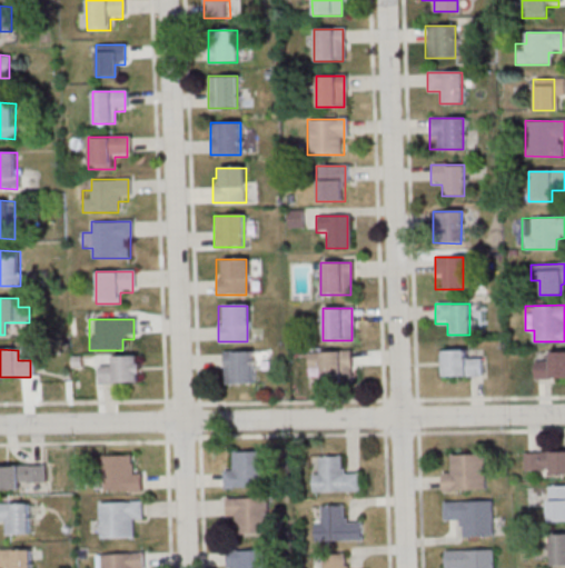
[(438,376),(478,376),(478,350),(438,350),(438,376)]
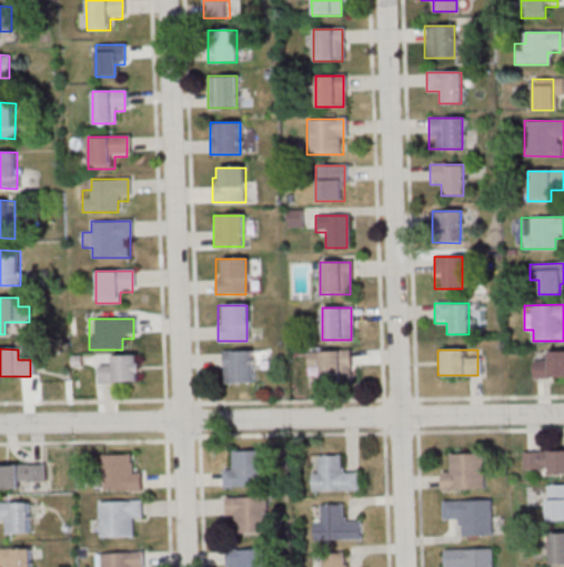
[(532,378),(563,377),(563,350),(544,351),(544,363),(532,363),(532,378)]
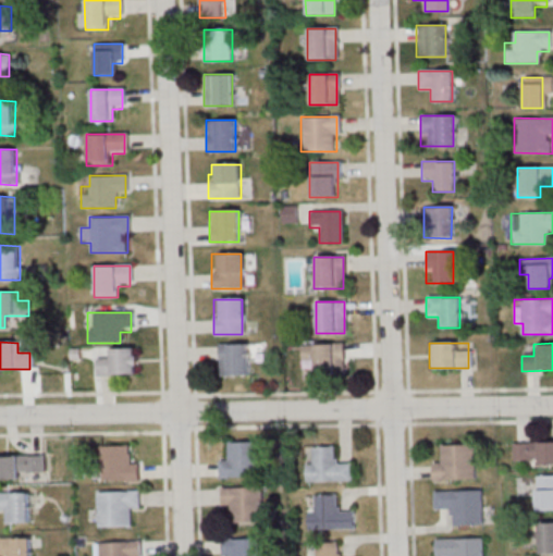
[(246,344),(218,344),(218,375),(246,375),(246,344)]
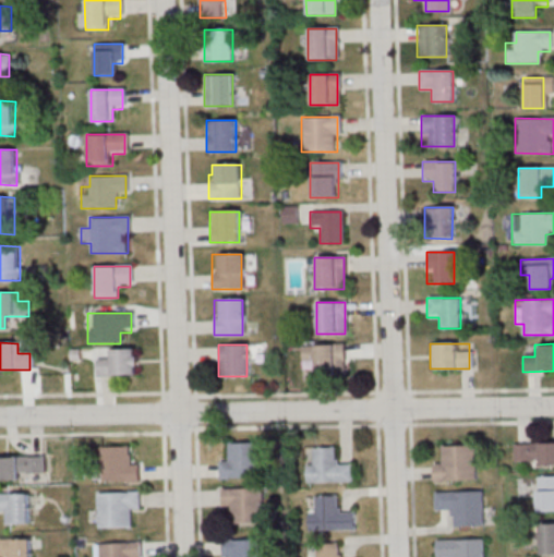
[(341,344),(301,344),(301,361),(313,360),(314,374),(342,374),(341,344)]
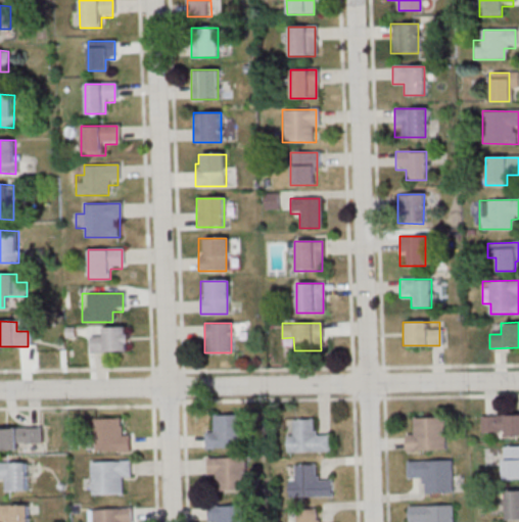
[(89,352),(127,352),(127,327),(98,327),(98,337),(89,337),(89,352)]
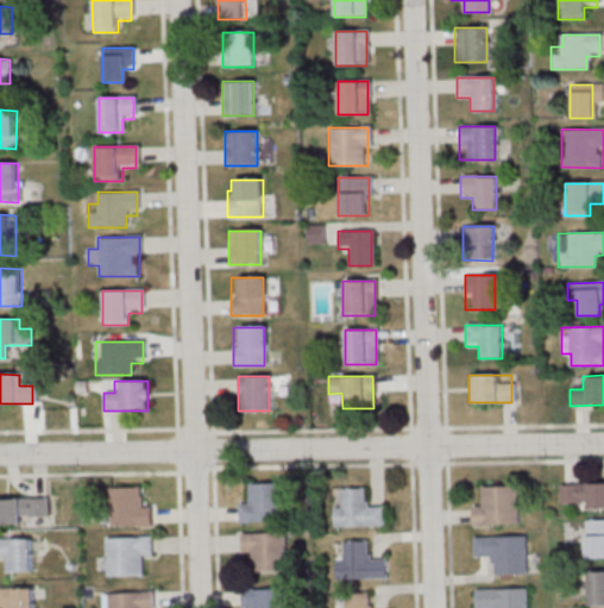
[(603,507),(603,483),(558,484),(558,508),(603,507)]
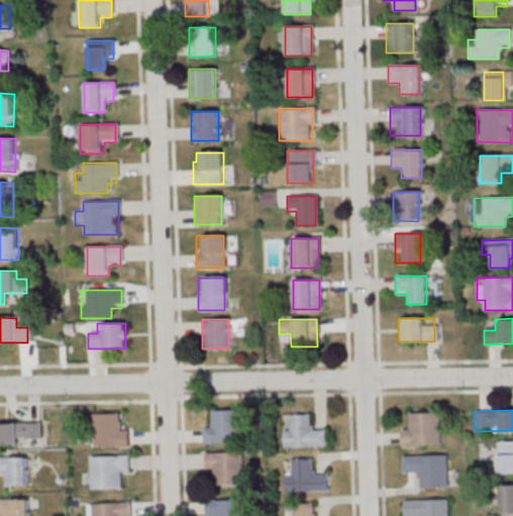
[(239,443),(239,411),(210,411),(210,425),(201,425),(201,443),(239,443)]
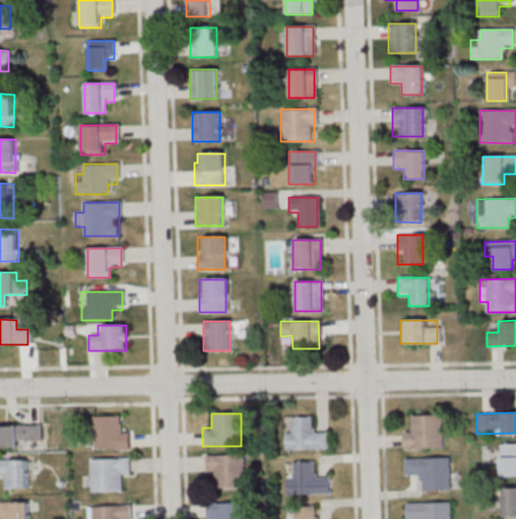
[(401,449),(441,448),(440,415),(410,415),(410,430),(401,430),(401,449)]
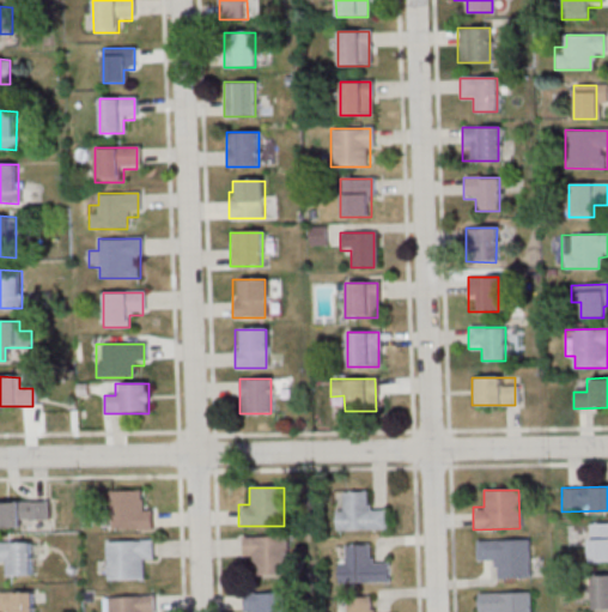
[(150,529),(150,504),(137,504),(137,491),(108,491),(108,529),(150,529)]
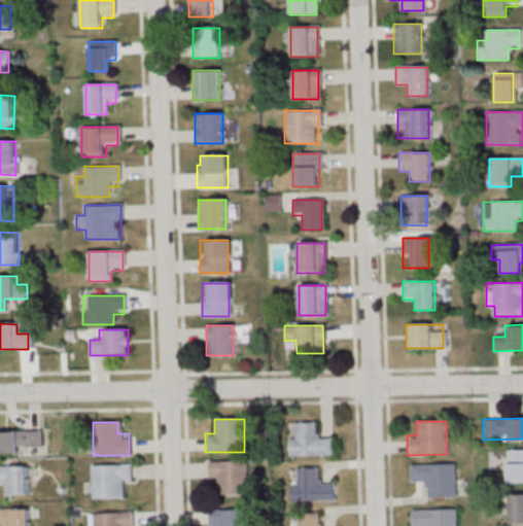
[(330,456),(330,434),(316,434),(316,423),(291,423),(291,433),(287,433),(287,456),(330,456)]
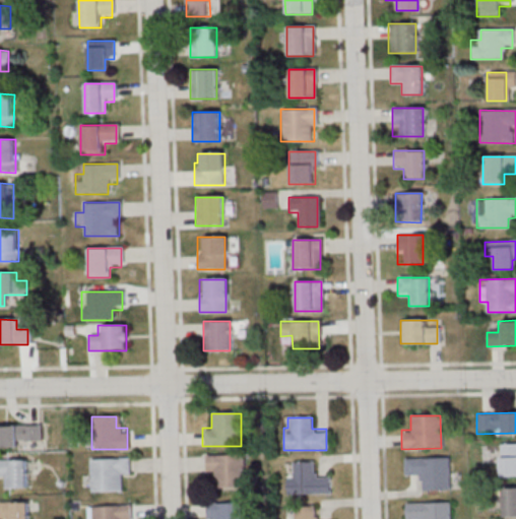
[(0,447),(39,447),(39,426),(0,426),(0,447)]
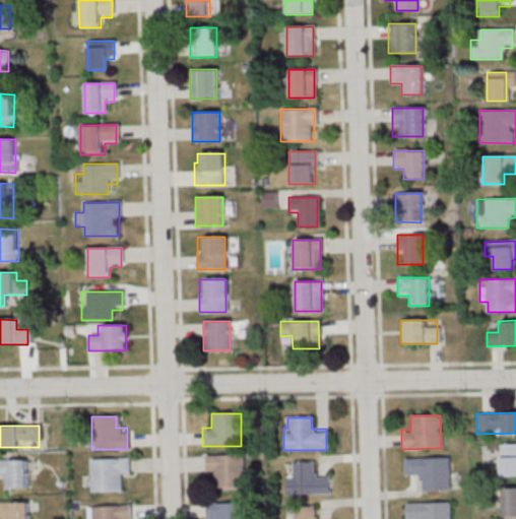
[(515,476),(515,443),(499,444),(499,476),(515,476)]
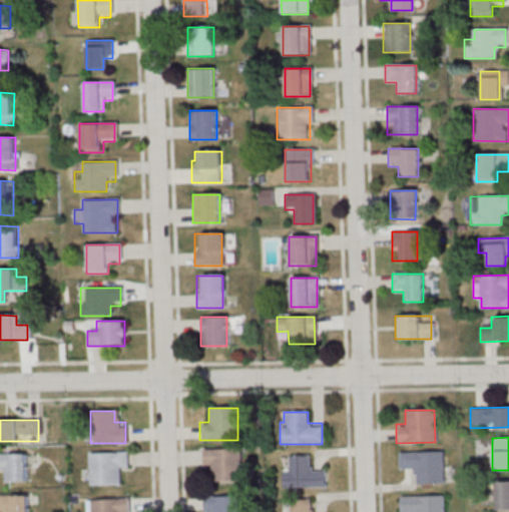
[(202,469),(212,469),(212,481),(239,481),(239,449),(201,449),(202,469)]
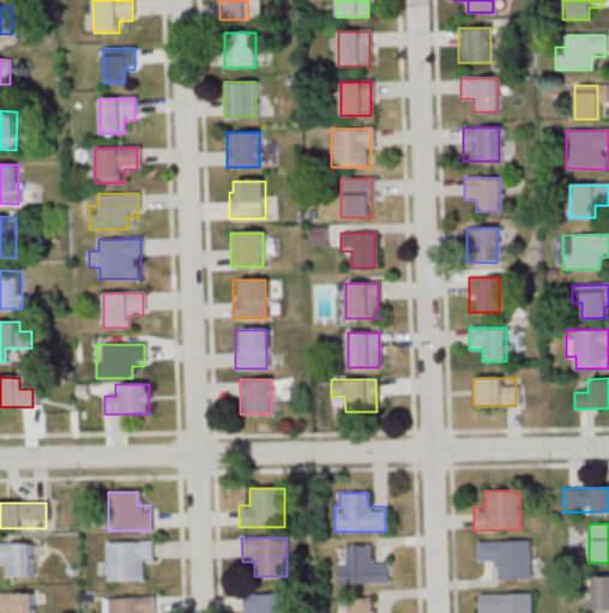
[(150,541),(104,541),(104,582),(140,582),(140,565),(150,565),(150,541)]
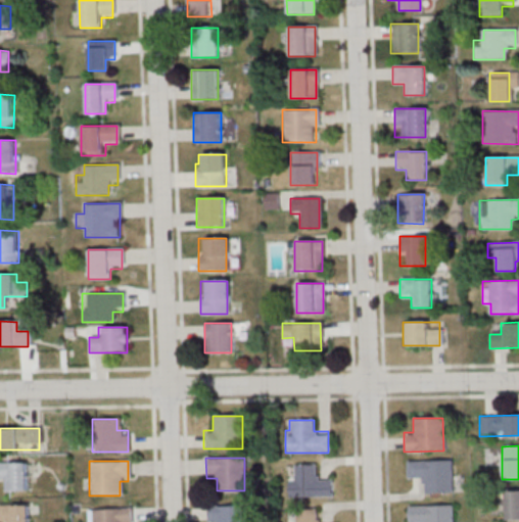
[(451,493),(451,461),(405,461),(405,483),(423,482),(423,494),(451,493)]
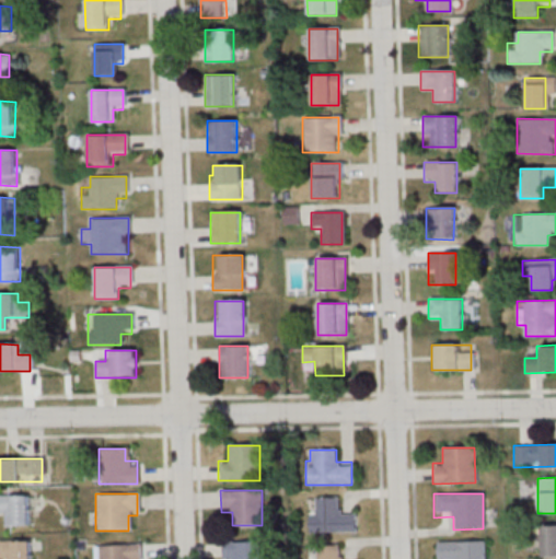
[(27,495),(0,495),(0,515),(4,515),(4,526),(27,526),(27,495)]
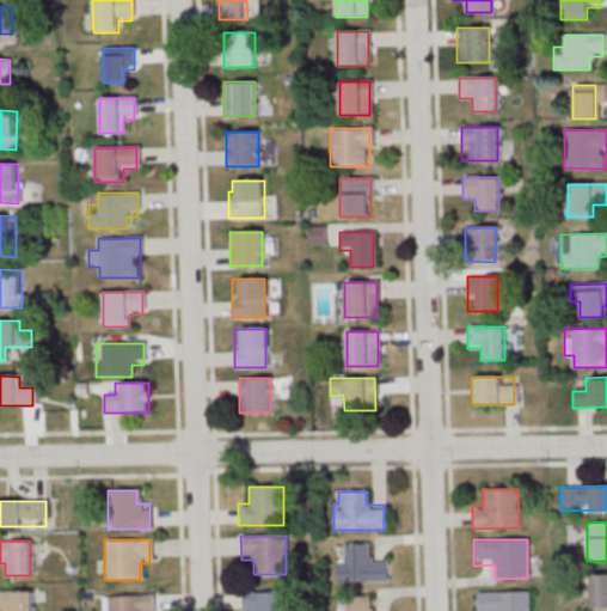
[(386,582),(386,558),(368,558),(368,544),(338,544),(338,582),(386,582)]
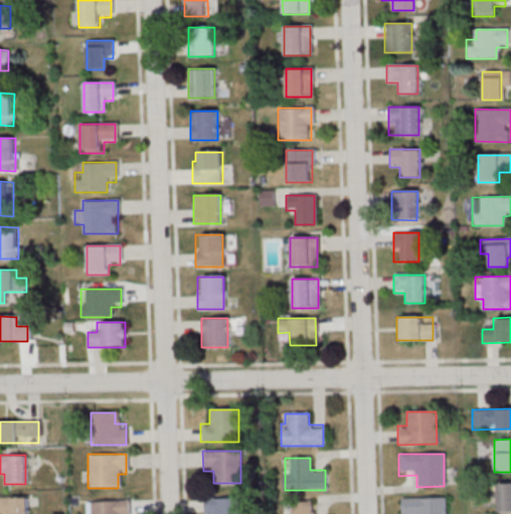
[(498,512),(510,512),(510,482),(498,483),(498,512)]
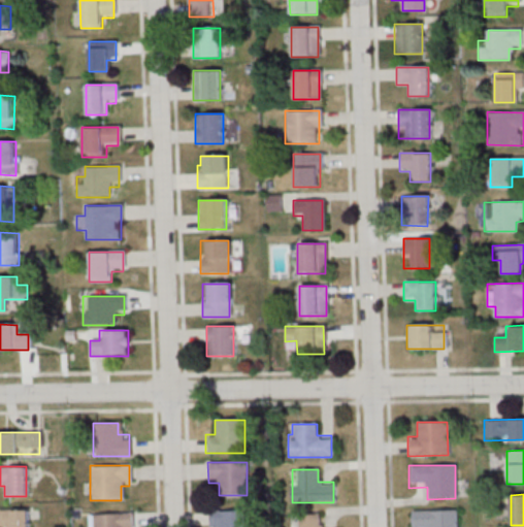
[(28,526),(28,509),(0,508),(0,526),(28,526)]
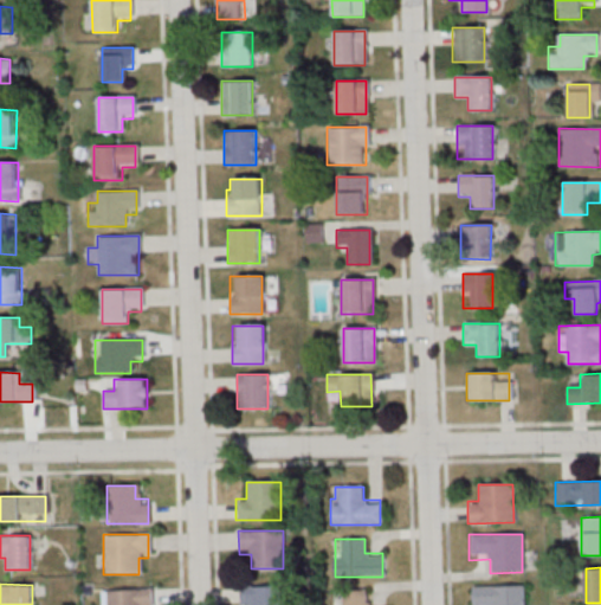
[(240,586),(240,604),(283,604),(284,586),(240,586)]
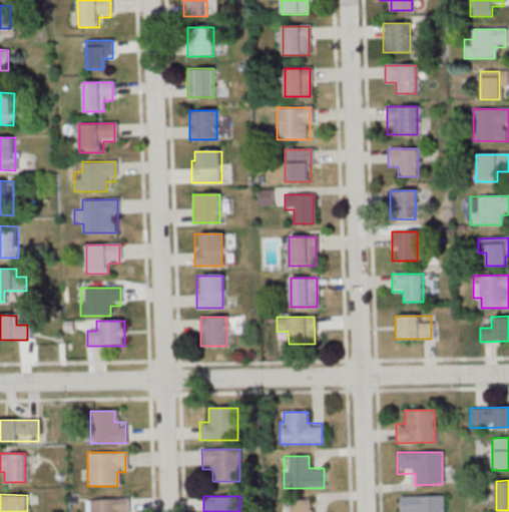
[(399,496),(399,511),(443,511),(443,496),(399,496)]
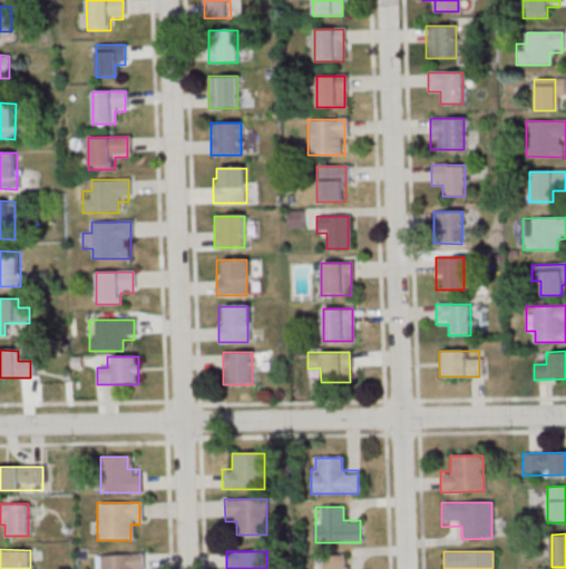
[(99,555),(98,568),(140,568),(140,555),(99,555)]
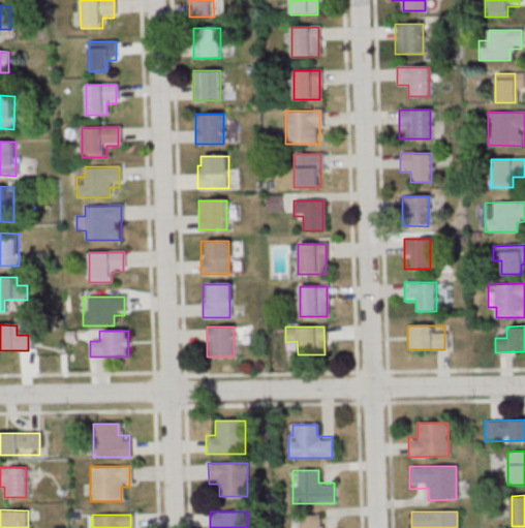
[(321,527),(321,517),(300,517),(300,527),(321,527)]
